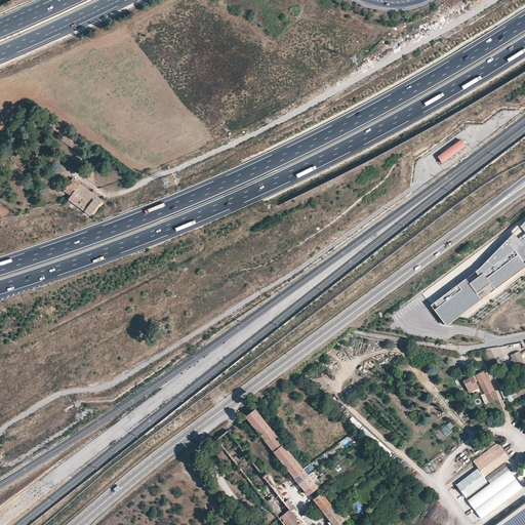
[(53,120),(44,114),(39,121),(48,127),(53,120)]
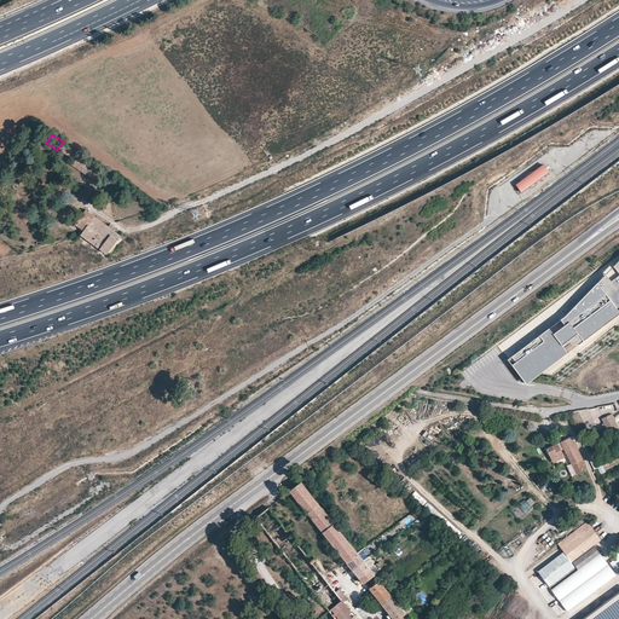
[(543,163),(515,184),(521,192),(550,172),(543,163)]
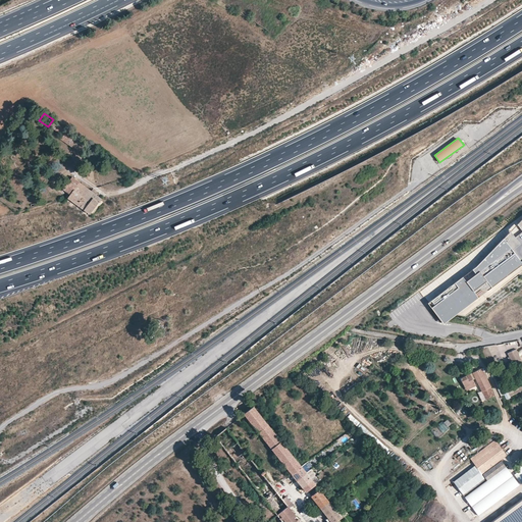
[(101,199),(80,183),(72,176),(63,190),(70,195),(67,198),(84,210),(93,198),(99,202),(101,199)]
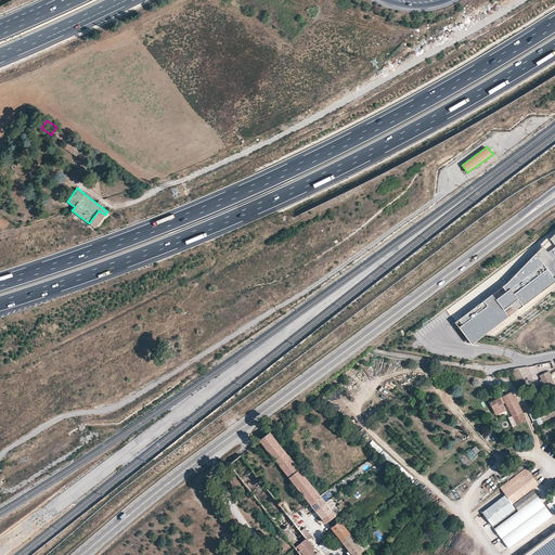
[(102,219),(105,215),(99,210),(89,223),(95,229),(102,219)]
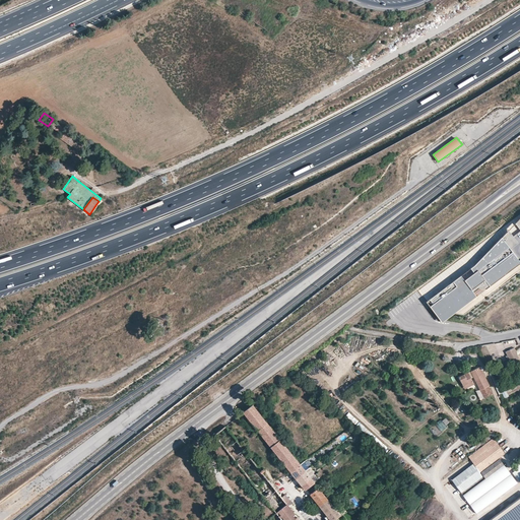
[(105,200),(101,198),(99,201),(95,205),(100,207),(105,200)]
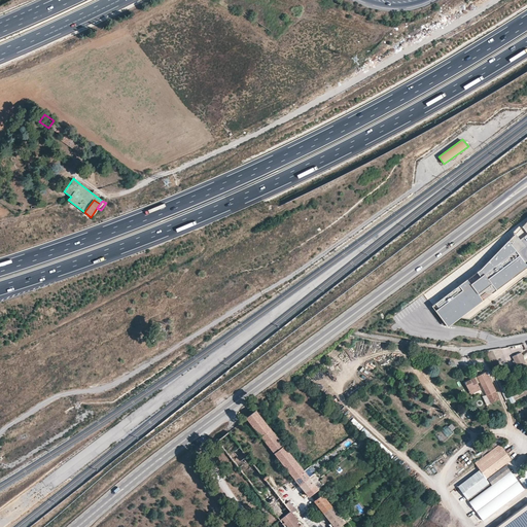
[(524,261),(520,266),(521,272),(526,267),(526,220),(523,225),(526,232),(526,234),(521,240),(517,243),(515,240),(511,243),(524,261)]
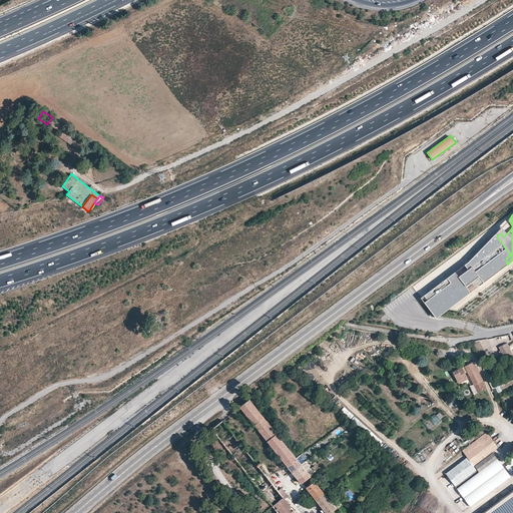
[(473,285),(480,286),(507,265),(506,259),(510,254),(497,236),(501,233),(503,236),(507,233),(502,226),(468,262),(465,265),(468,270),(458,277),(455,272),(424,296),(437,312),(473,285)]
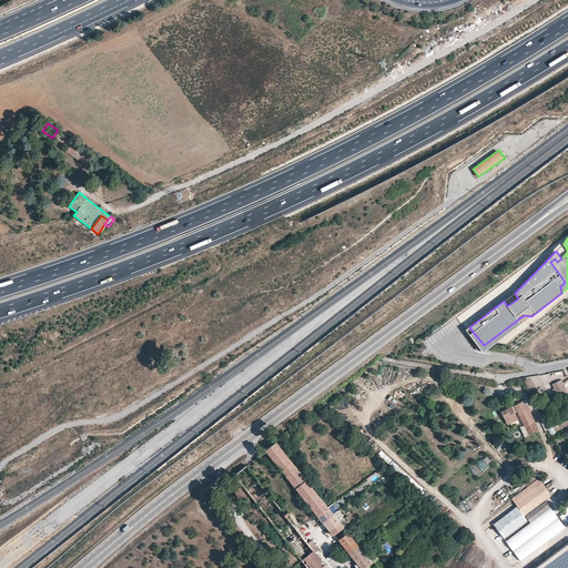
[(515,293),(504,301),(507,306),(518,298),(515,293)]
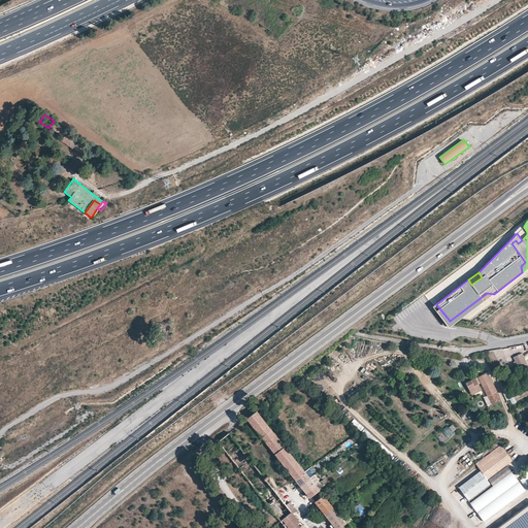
[(436,304),(433,306),(449,327),(488,298),(494,294),(487,293),(450,321),(436,304)]
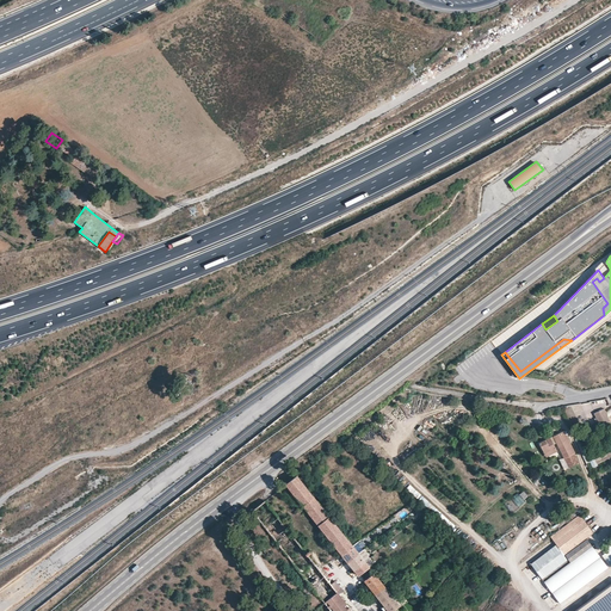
[(610,424),(605,408),(593,413),(600,430),(610,425),(610,424)]
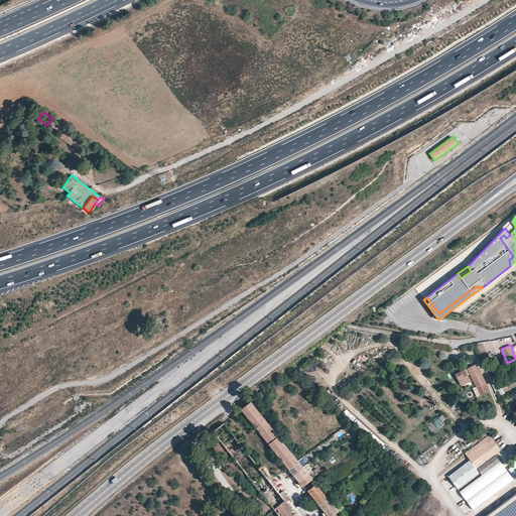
[(490,390),(477,364),(456,375),(462,385),(473,380),(480,395),(490,390)]
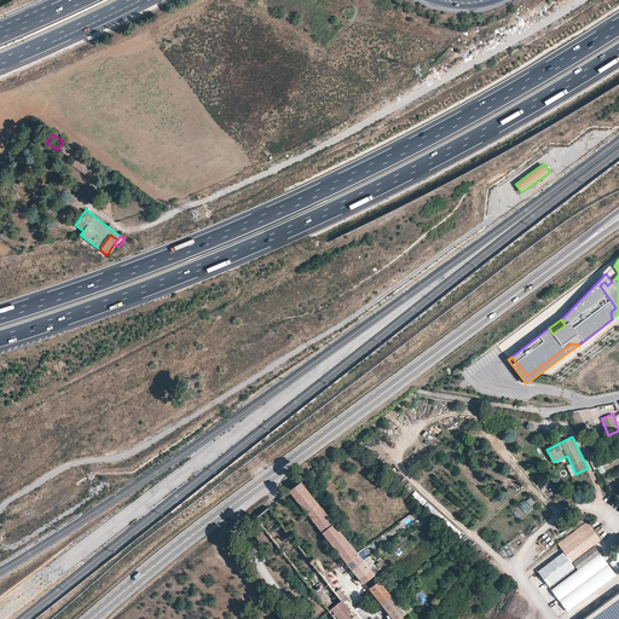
[(301,481),(289,491),(307,513),(318,503),(301,481)]
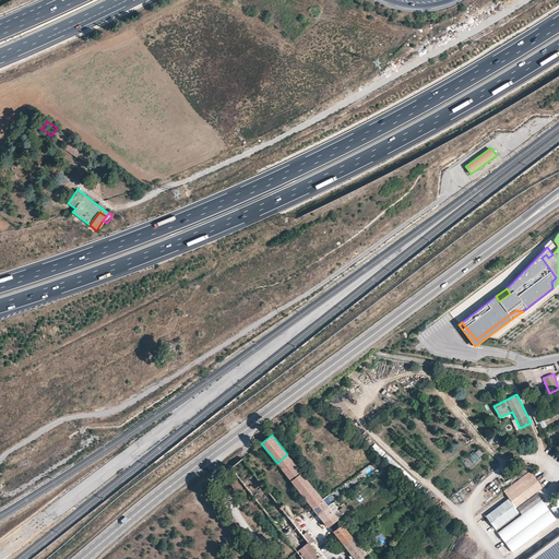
[(475,465),(482,459),(474,451),(467,458),(475,465)]
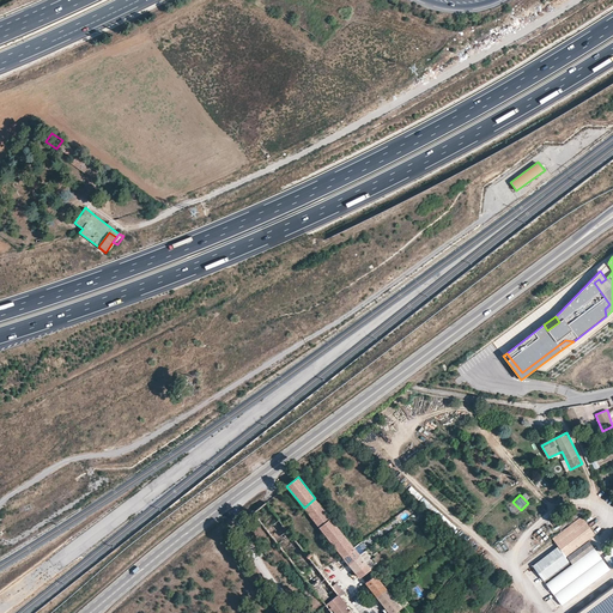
[(315,498),(304,508),(320,528),(332,519),(328,515),(326,511),(315,498)]
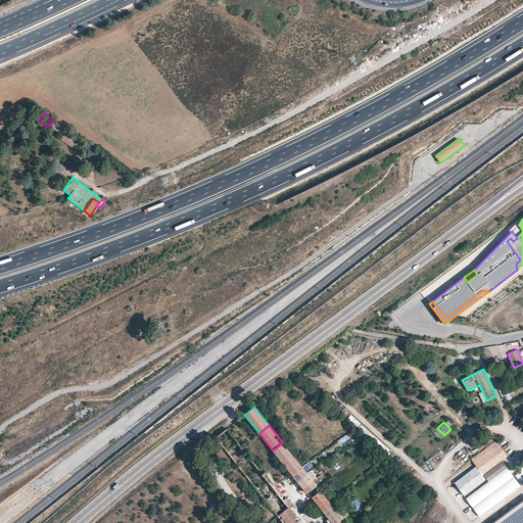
[(263,473),(227,428),(216,437),(264,497),(275,488),(271,483),(265,475),(264,476),(262,474),(263,473)]
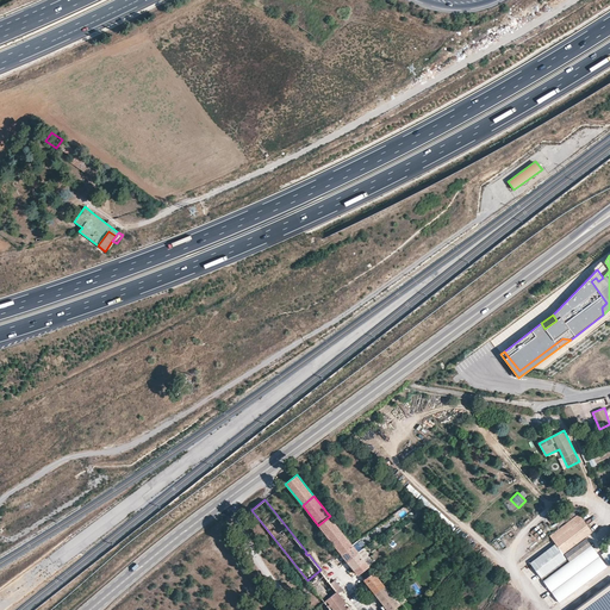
[(549,536),(555,545),(564,555),(593,533),(578,514),(549,536)]
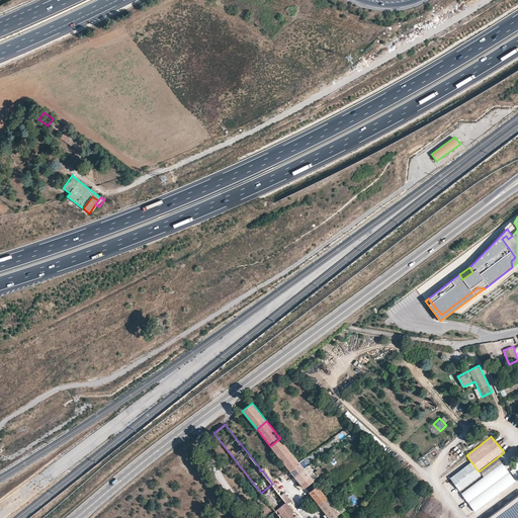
[(280,438),(270,446),(289,470),(299,462),(280,438)]
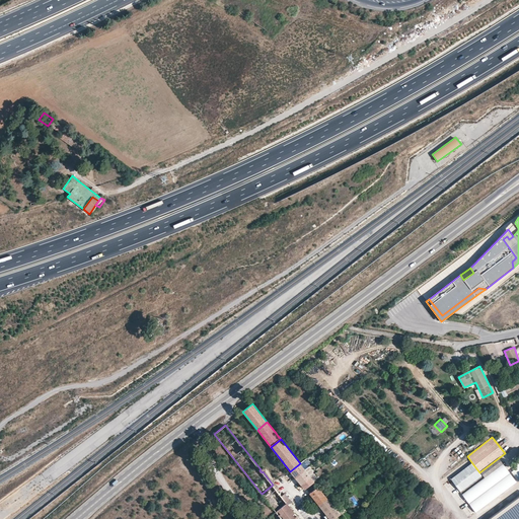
[(499,458),(480,471),(486,478),(504,465),(499,458)]
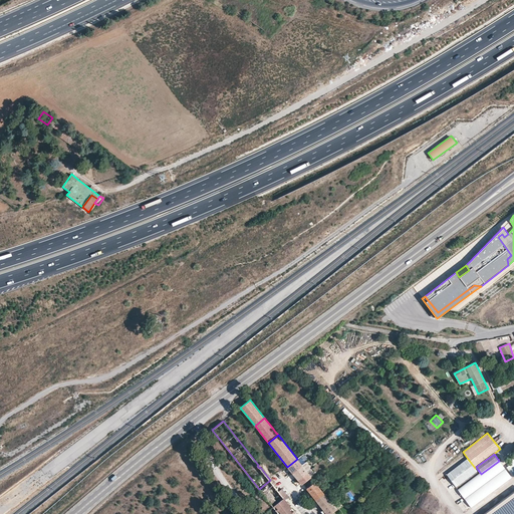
[(297,459),(287,467),(290,470),(292,473),(302,466),(302,465),(297,459)]
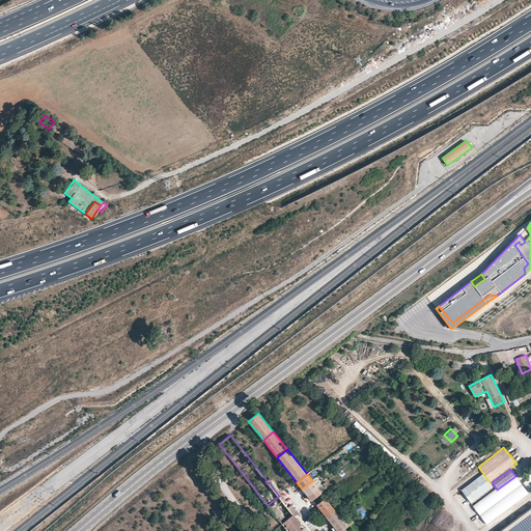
[(471,504),(493,487),(491,483),(483,474),(462,491),(471,504)]
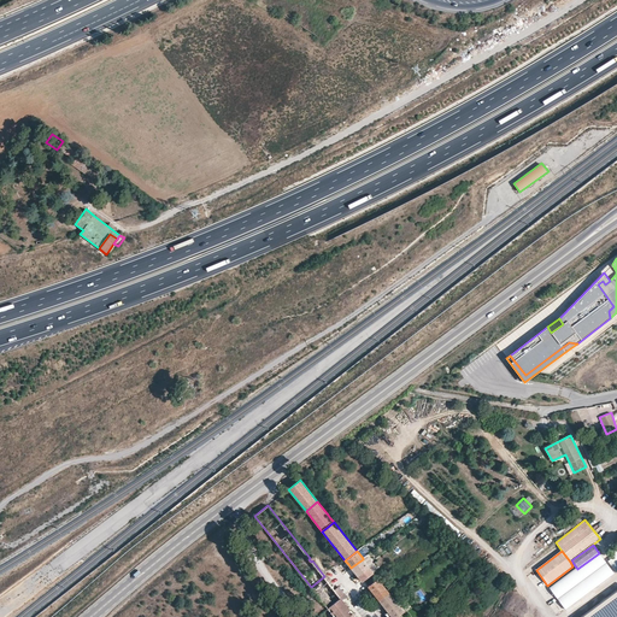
[(558,599),(607,564),(599,553),(577,569),(550,588),(558,599)]
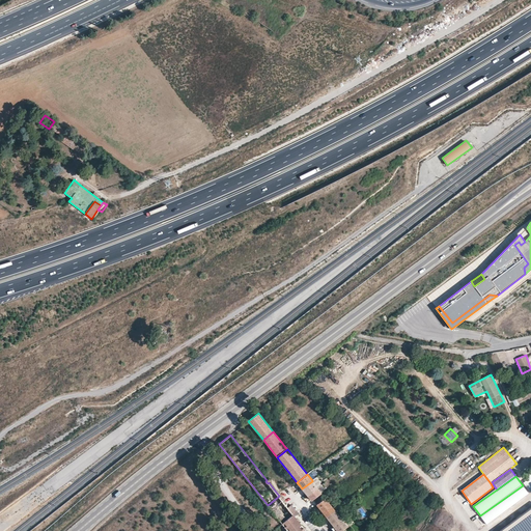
[(271,480),(269,482),(275,491),(277,488),(271,480)]
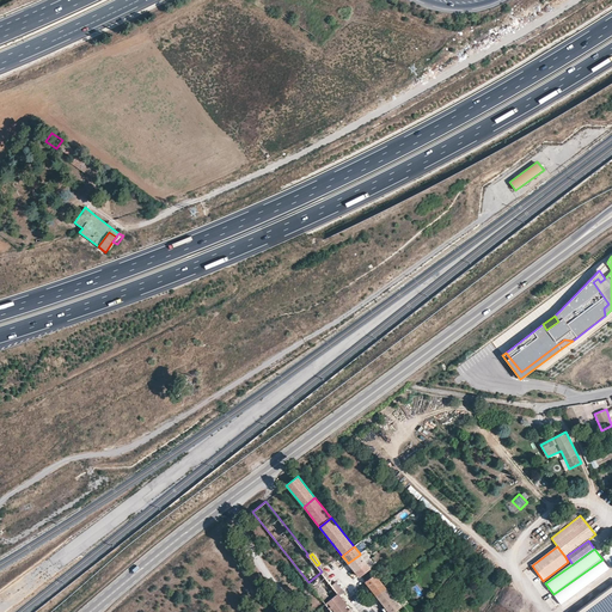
[(367,562),(360,555),(348,563),(355,570),(367,562)]
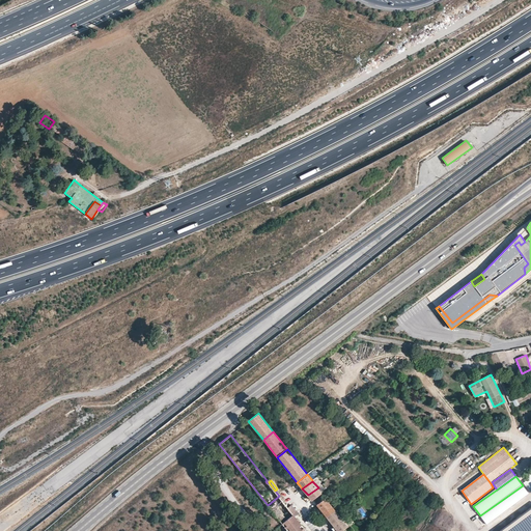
[(529,495),(523,485),(480,515),(487,526),(529,495)]
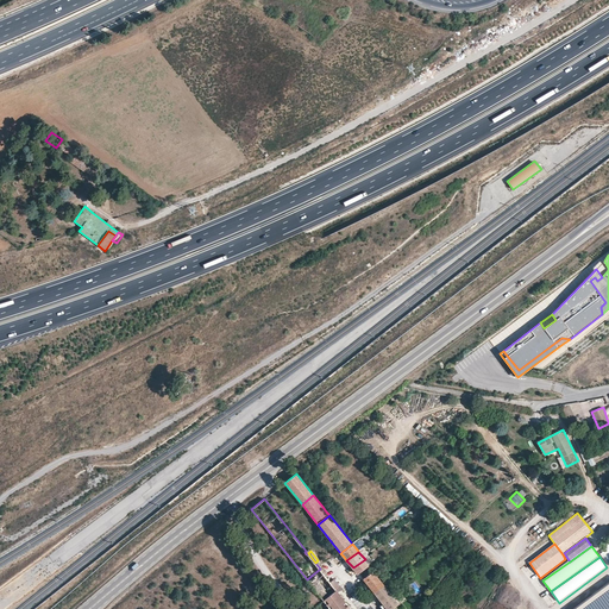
[(365,559),(353,567),(357,573),(369,565),(365,559)]
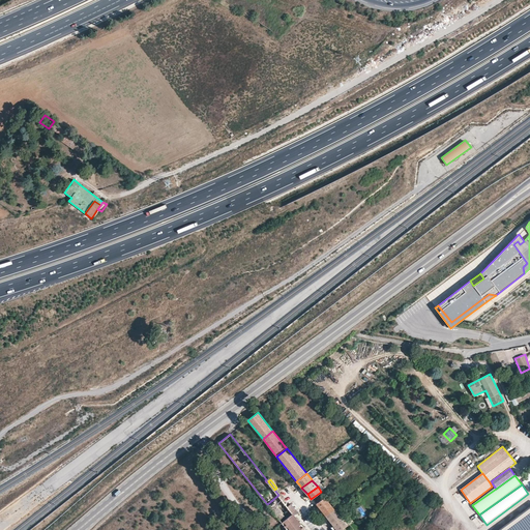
[(278,495),(267,504),(281,522),(293,512),(288,506),(278,495)]
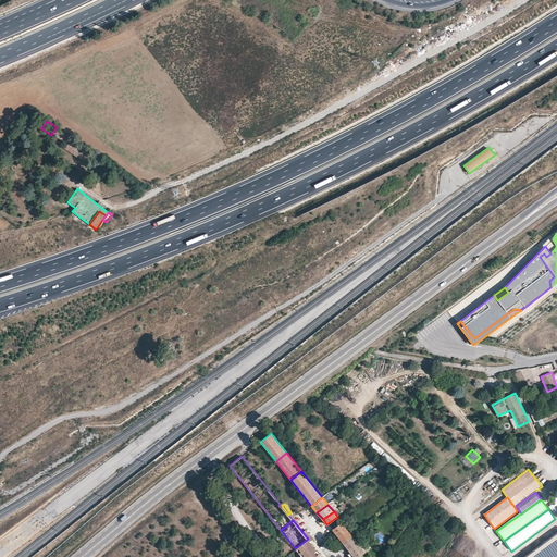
[(342,522),(332,530),(342,542),(351,534),(342,522)]
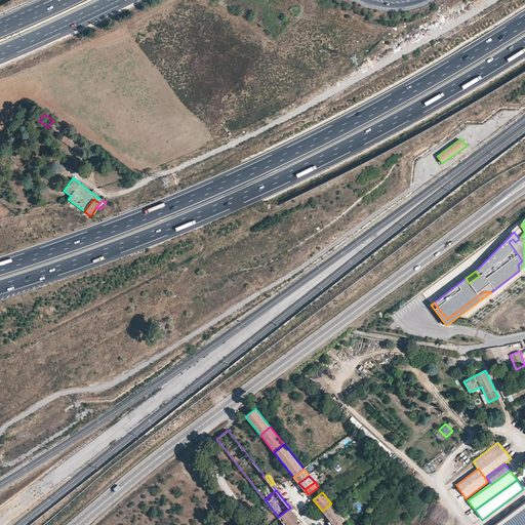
[(337,524),(345,520),(338,513),(331,503),(322,511),(326,516),(331,522),(332,524),(333,524),(337,524)]
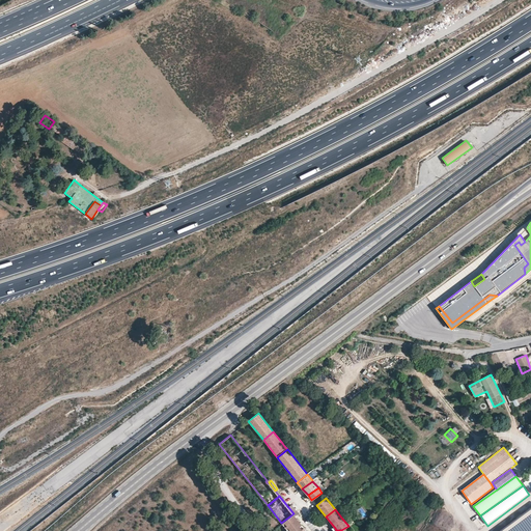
[(299,520),(294,513),(281,523),(287,530),(296,530),(303,526),(299,521),(299,520)]
